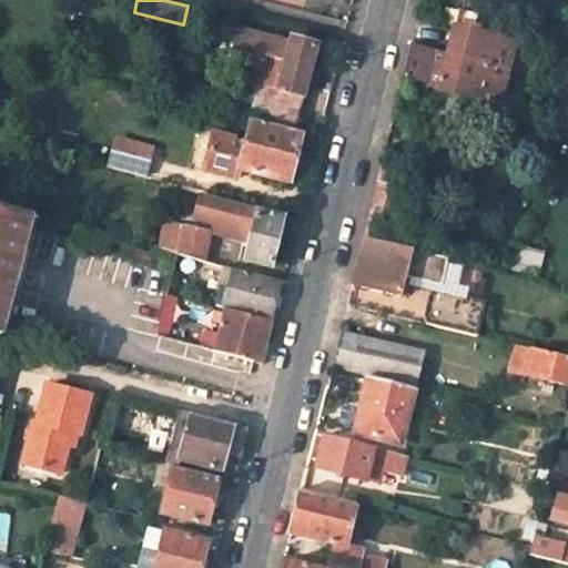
[(458,10),(454,27),(497,38),(499,28),(475,21),(477,16),(458,10)]
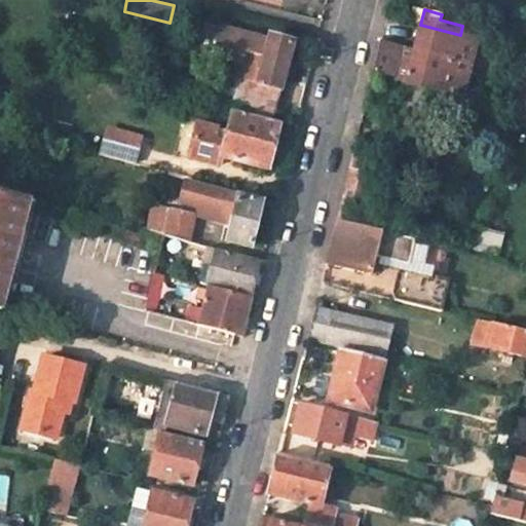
[(475,38),(460,35),(420,25),(413,50),(379,43),(372,72),(407,81),(406,83),(459,97),(475,38)]
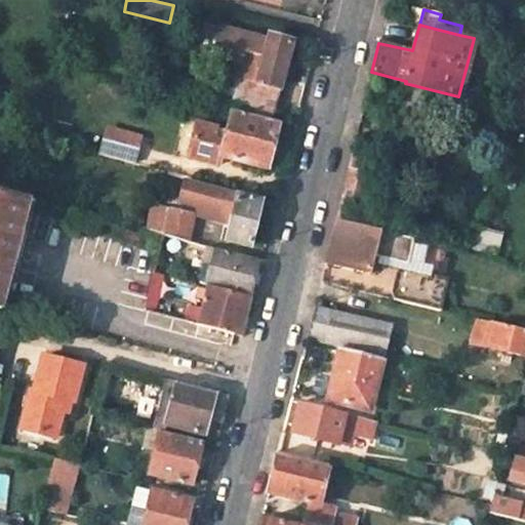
[(230,109),(272,119),(282,76),(291,79),(296,56),(287,54),(291,39),(269,32),(268,39),(219,27),(215,47),(241,54),(234,87),(208,81),(203,103),(230,109)]
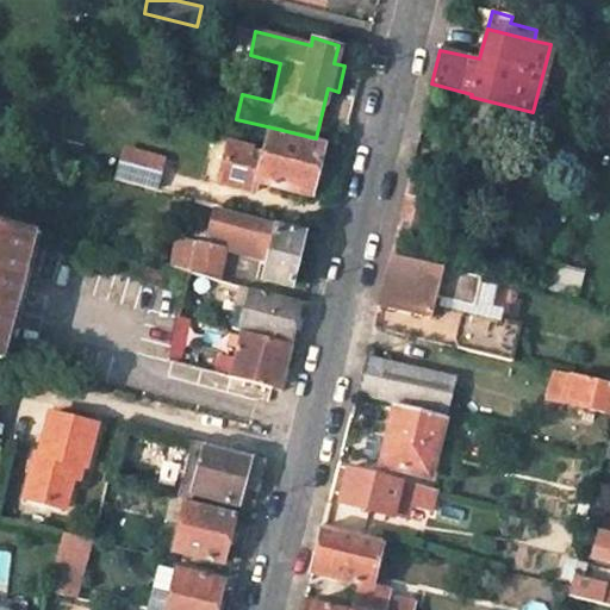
[(316,138),(267,126),(261,150),(226,142),(217,181),(253,190),(256,180),(310,194),(324,141),(316,138)]
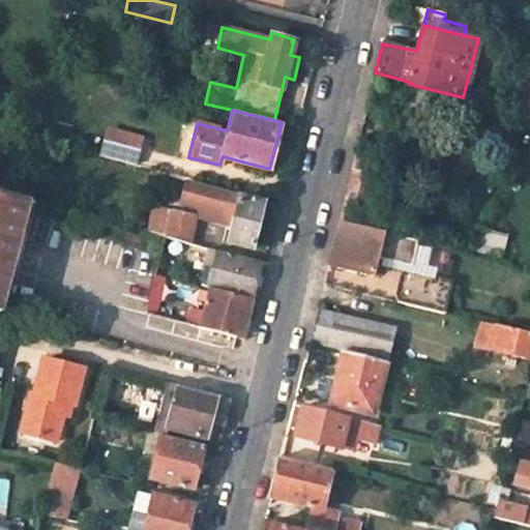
[(105,130),(101,140),(138,149),(140,139),(105,130)]
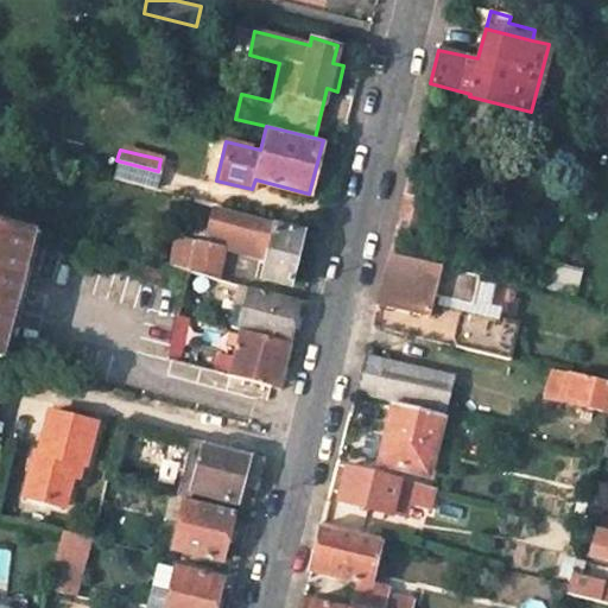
[(116,160),(113,179),(153,189),(158,171),(116,160)]
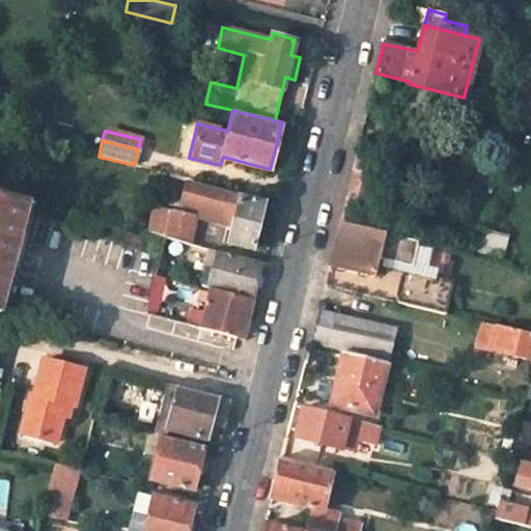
[(346,193),(339,223),(361,228),(374,176),(363,172),(366,157),(356,155),(346,193)]
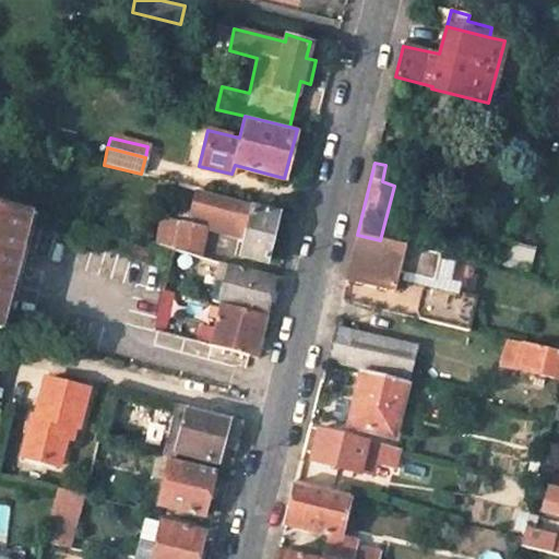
[(256,202),(197,188),(190,215),(209,219),(235,225),(234,234),(247,237),(241,256),(266,261),(278,213),(254,206),(256,202)]
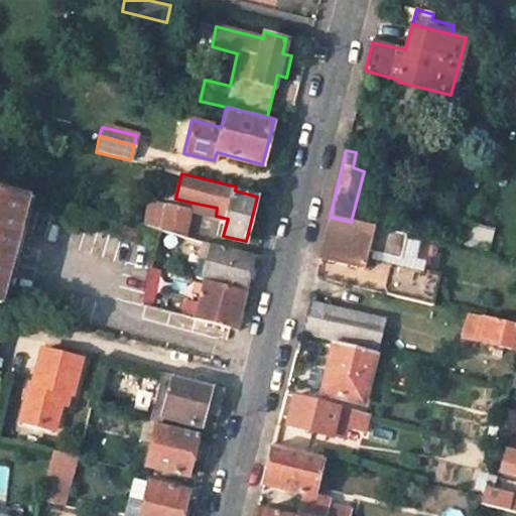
[(0,189),(0,305),(3,306),(29,197),(0,189)]
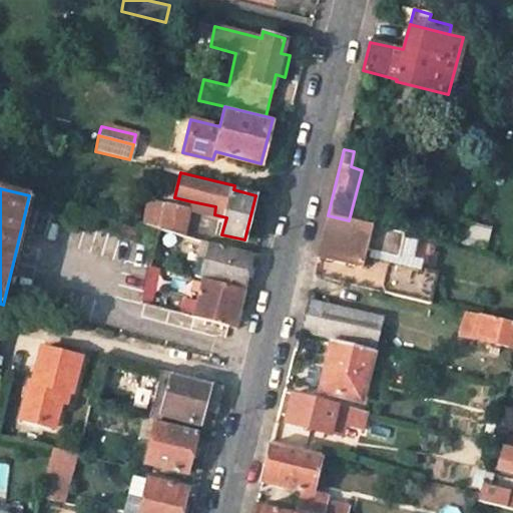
[(215,206),(191,201),(189,209),(214,214),(215,206)]
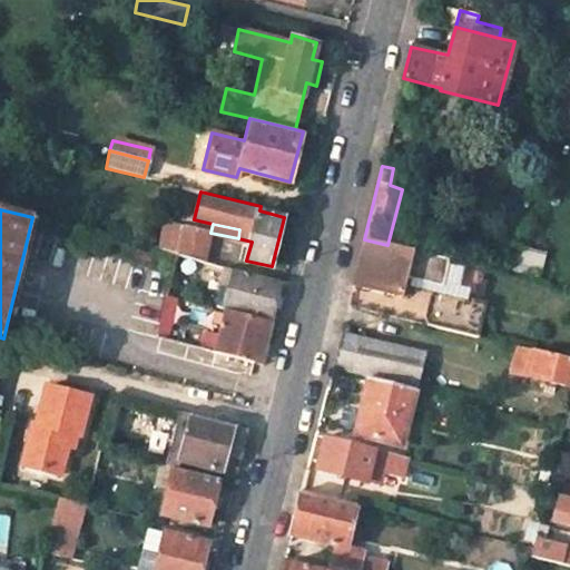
[(204,259),(210,233),(186,226),(178,254),(204,259)]
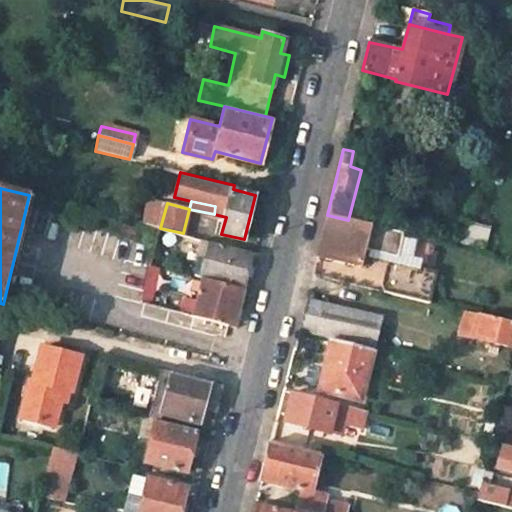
[(370,225),(348,220),(327,215),(320,244),(317,256),(359,266),(362,255),(370,225)]
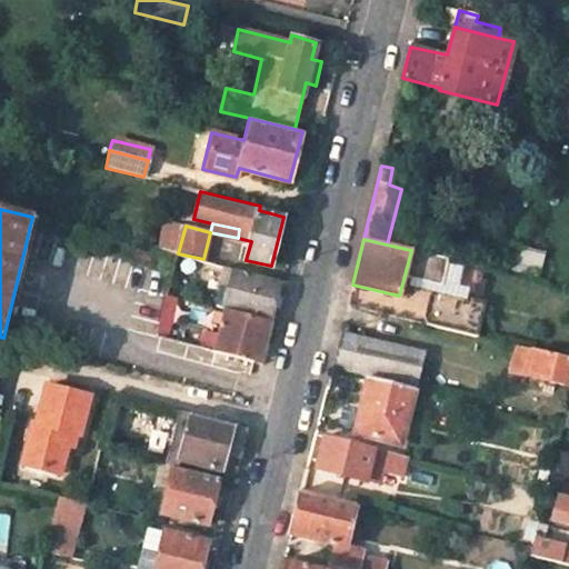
[(431,290),(483,303),(490,270),(411,250),(402,283),(431,290)]
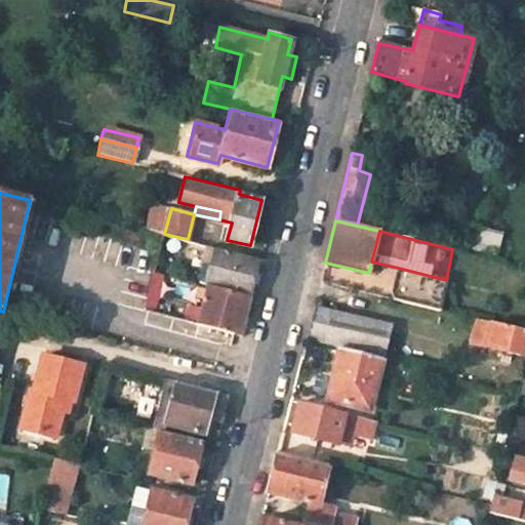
[(496,239),(470,233),(465,252),(492,258),(496,239)]
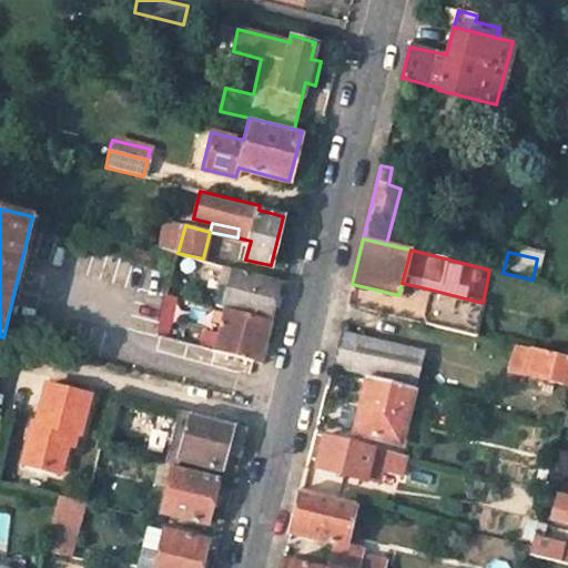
[(280,277),(226,264),(221,284),(229,286),(223,307),(226,307),(270,318),(280,277)]
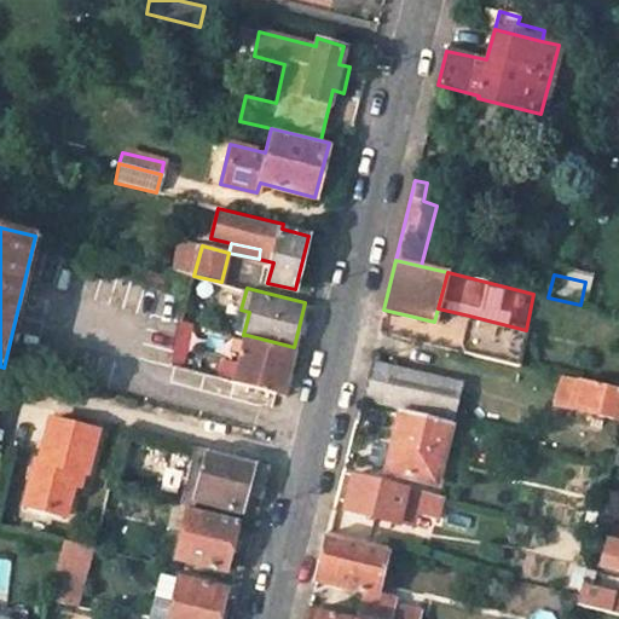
[(526,330),(469,316),(462,350),(519,363),(526,330)]
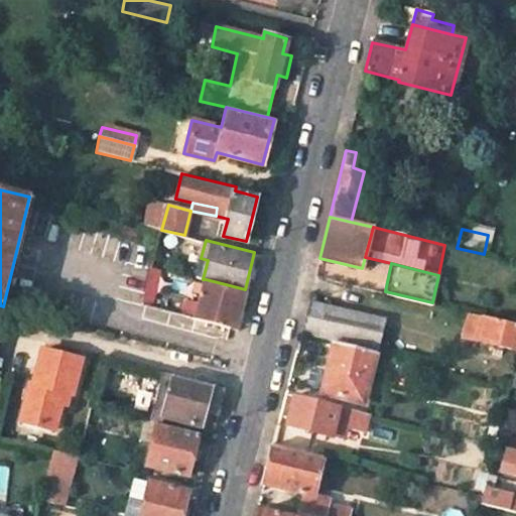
[(245,289),(206,279),(197,317),(232,327),(236,308),(240,308),(245,289)]
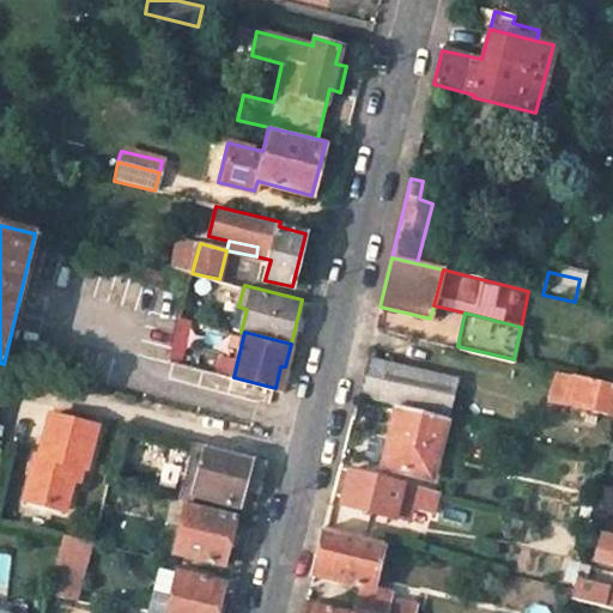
[(456,380),(368,357),(358,396),(400,406),(405,407),(406,402),(448,416),(456,380)]
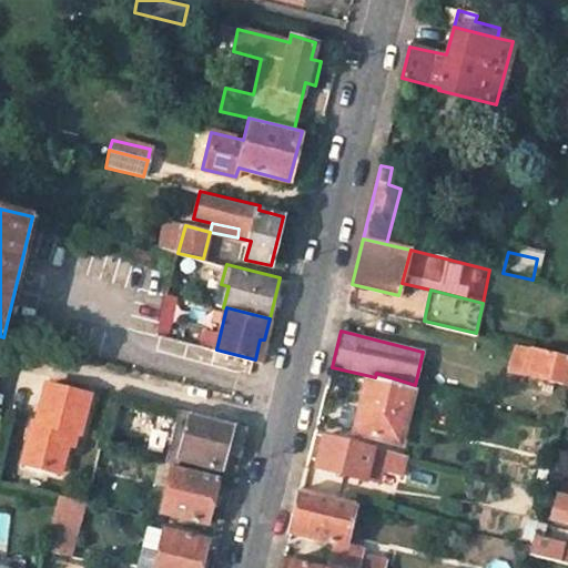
[(567,355),(514,342),(507,368),(567,383),(567,355)]
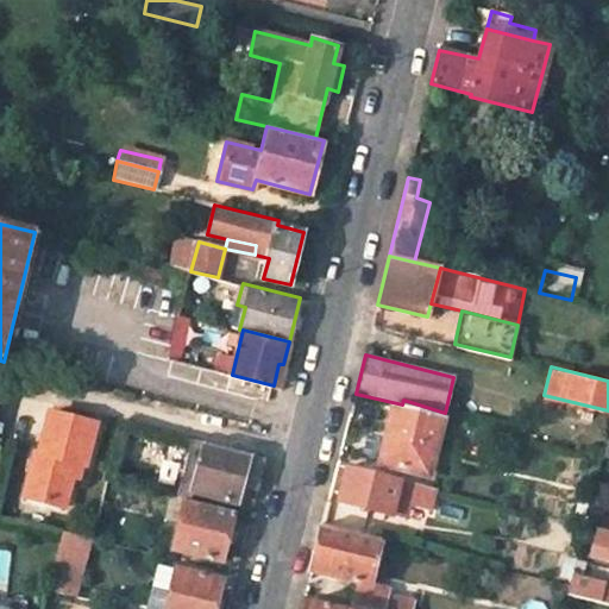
[(402,405),(397,403),(383,464),(422,475),(433,435),(440,437),(445,415),(402,405)]
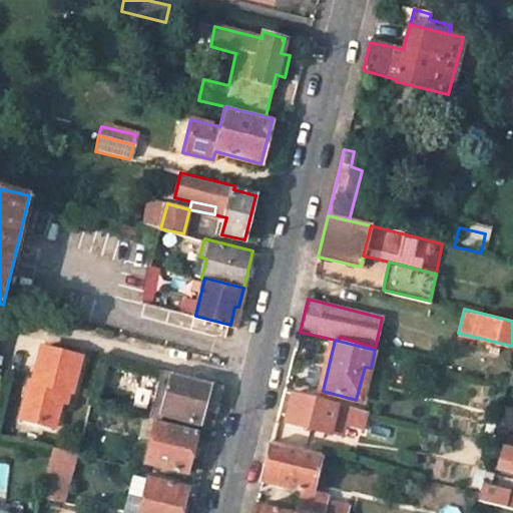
[(73,393),(82,357),(43,347),(32,382),(30,382),(21,417),(55,427),(61,402),(64,392),(69,393),(73,393)]
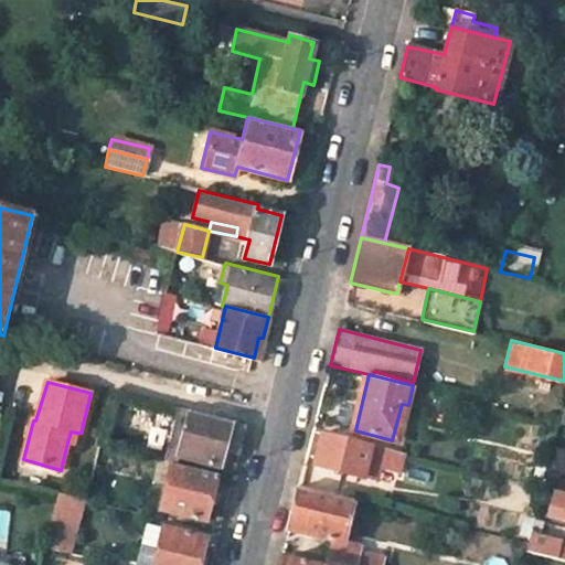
[(402,404),(392,440),(400,441),(408,405),(402,404)]
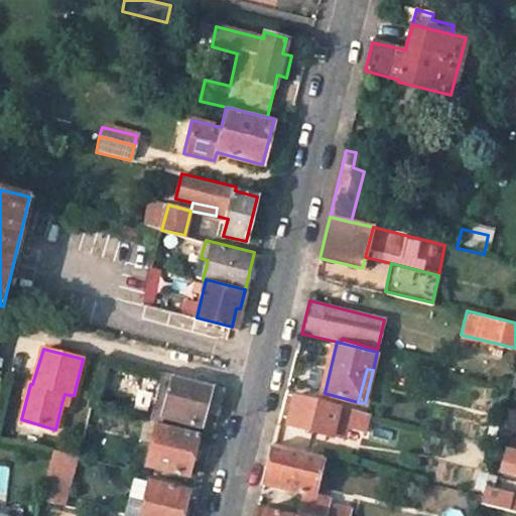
[(227,388),(163,373),(157,396),(168,399),(164,416),(202,425),(206,409),(221,412),(227,388)]
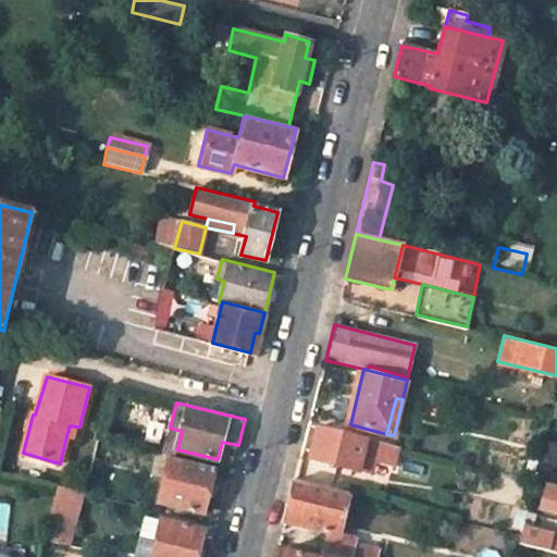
[(321,425),(313,456),(360,468),(368,436),(321,425)]
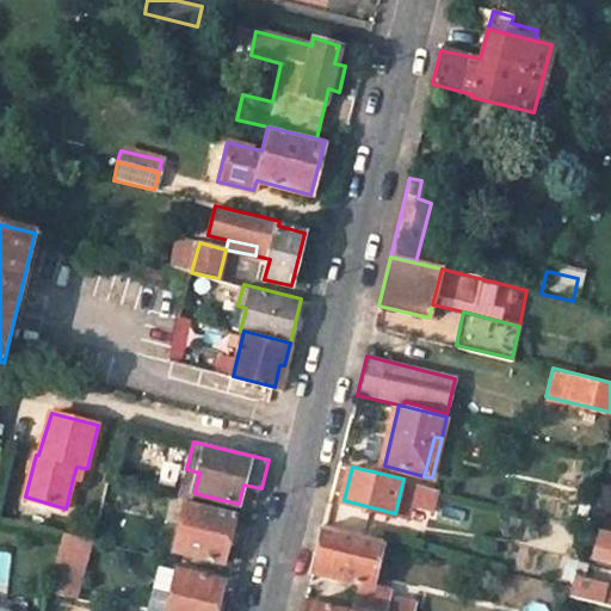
[(439,488),(403,479),(395,513),(411,518),(414,505),(433,510),(439,488)]
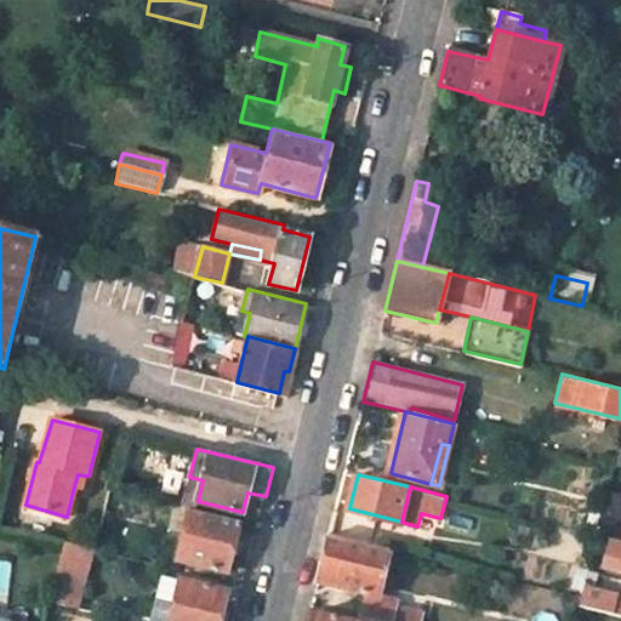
[(241,522),(192,510),(180,558),(228,571),(241,522)]
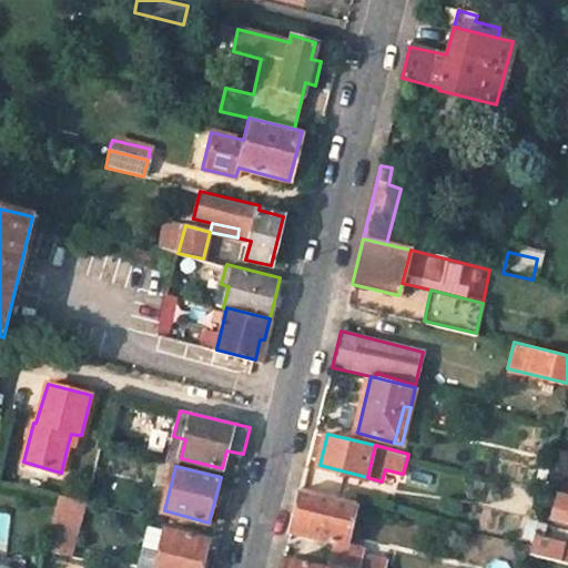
[(296,513),(292,530),(348,545),(359,503),(302,488),(296,513)]
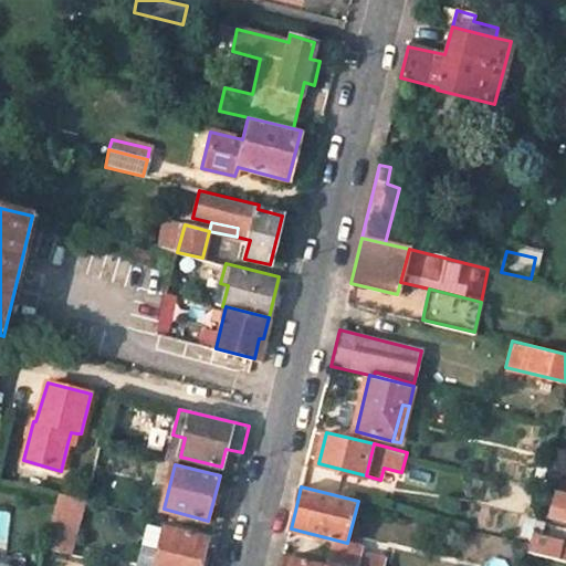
[(565,491),(555,489),(548,514),(565,517),(565,491)]
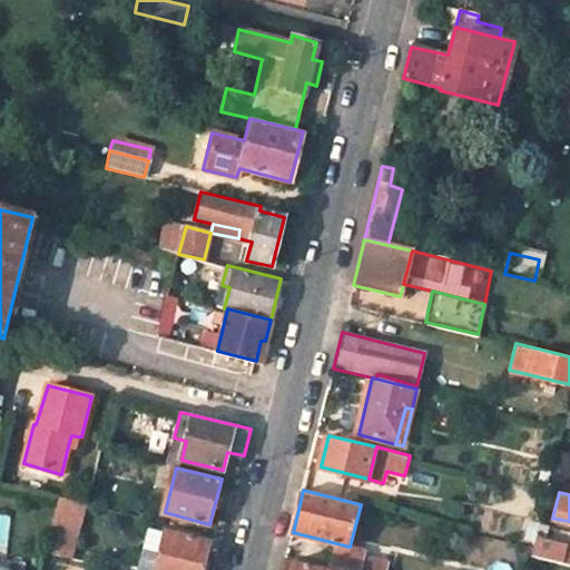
[(72,534),(82,502),(57,497),(40,550),(57,554),(65,532),(72,534)]
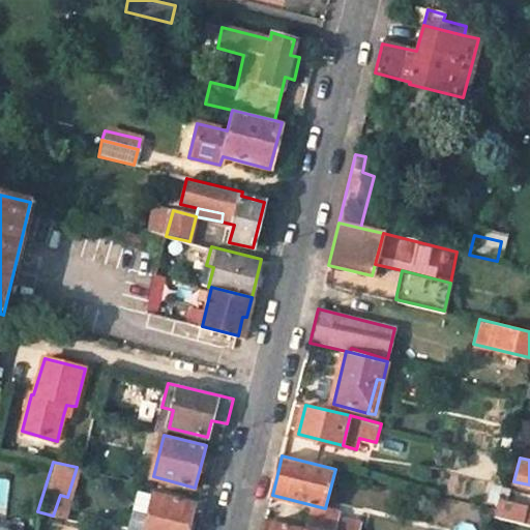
[(187,529),(194,506),(154,496),(147,525),(136,523),(134,529),(187,529)]
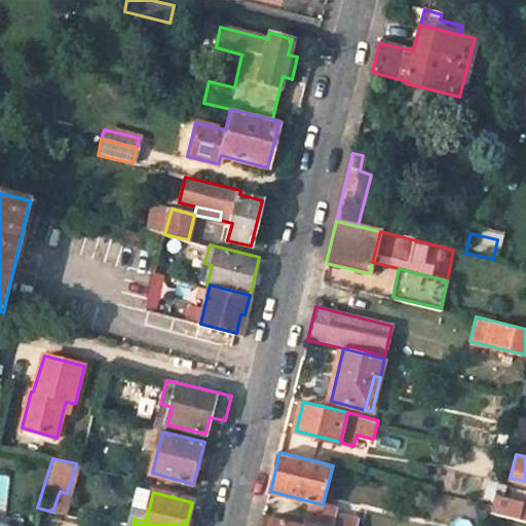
[(525,502),(495,494),(491,511),(525,519),(525,502)]
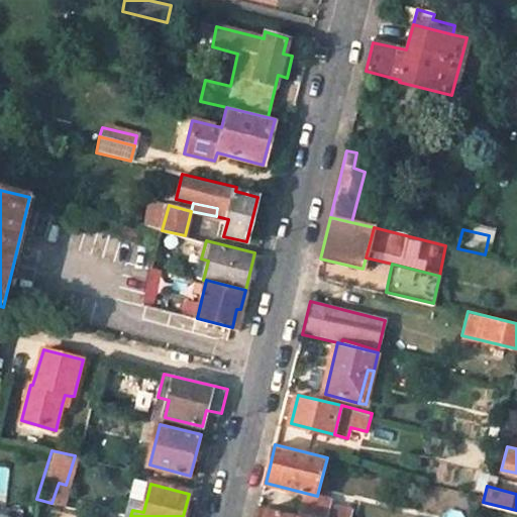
[(351,516),(353,511),(306,500),(302,514),(315,516),(351,516)]
